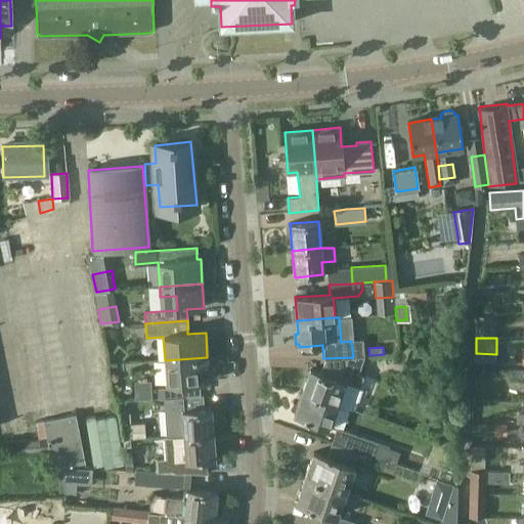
[(165,399),(180,398),(179,384),(209,382),(207,357),(165,360),(166,387),(157,388),(158,399),(165,399)]
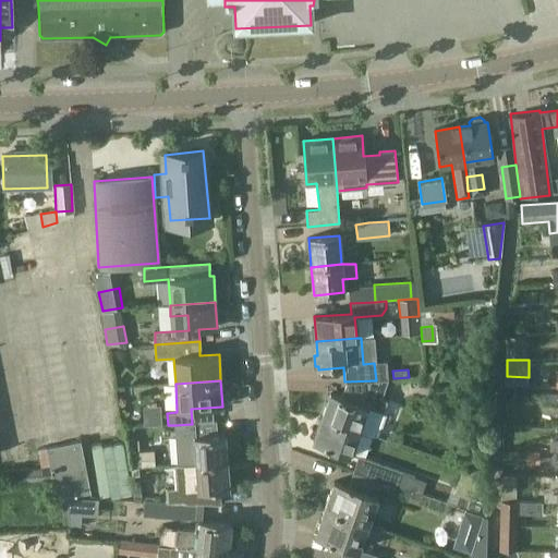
[(358,431),(365,408),(381,414),(386,401),(380,399),(387,380),(344,381),(339,397),(330,393),(322,417),(358,431)]
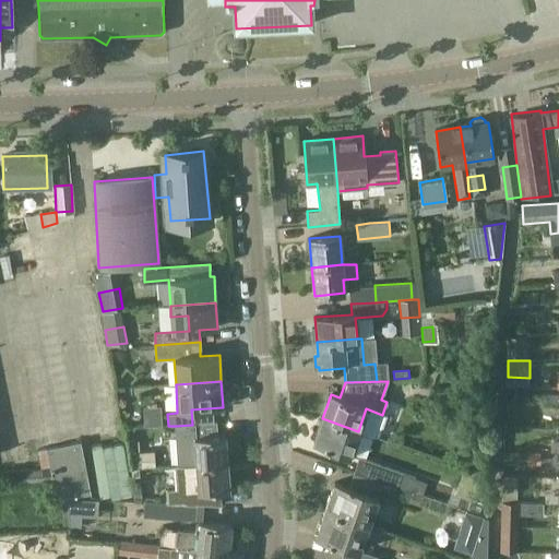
[(558,402),(558,393),(548,394),(548,403),(558,402)]
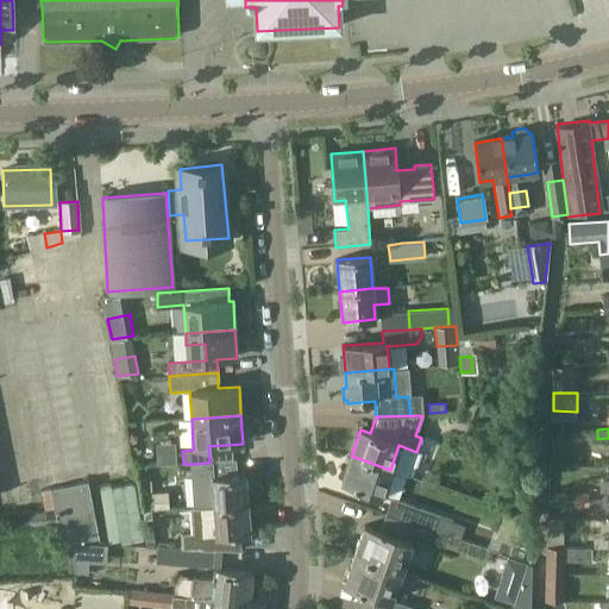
[(381,497),(390,470),(351,456),(341,483),(381,497)]
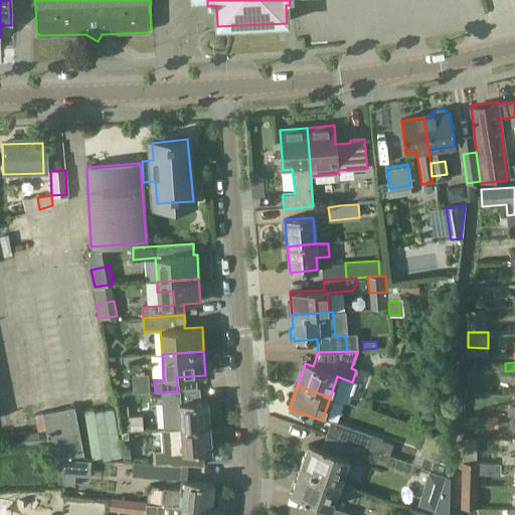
[(164,428),(190,426),(209,425),(207,401),(178,403),(178,402),(178,400),(162,401),(164,428)]
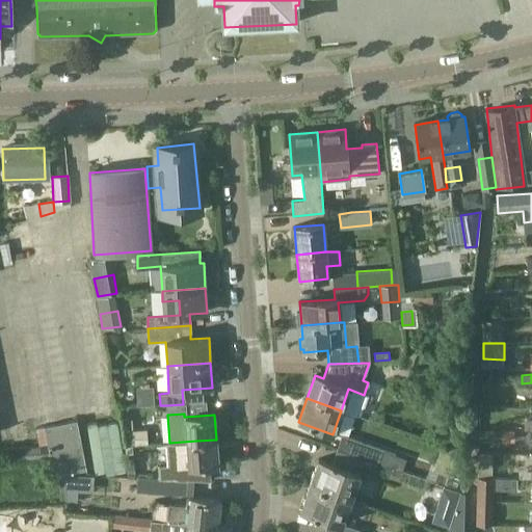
[(75,421),(45,427),(55,475),(84,469),(75,421)]
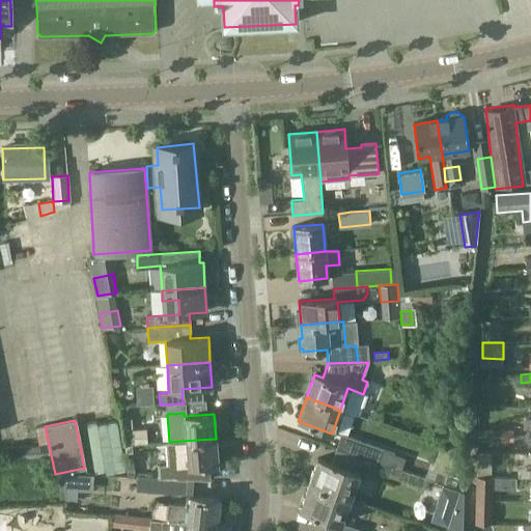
[(92,444),(102,443),(102,424),(91,424),(92,444)]
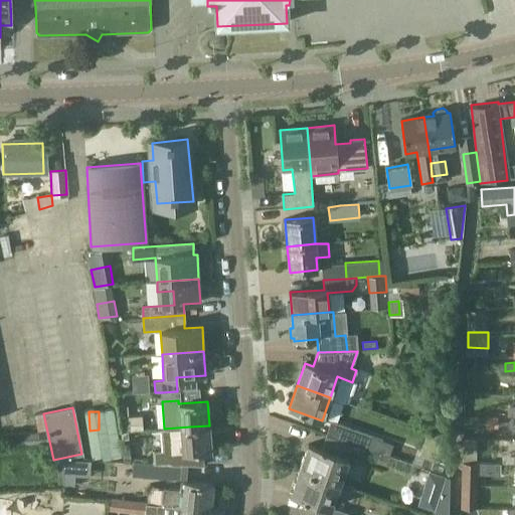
[(492,427),(492,417),(464,416),(464,427),(492,427)]
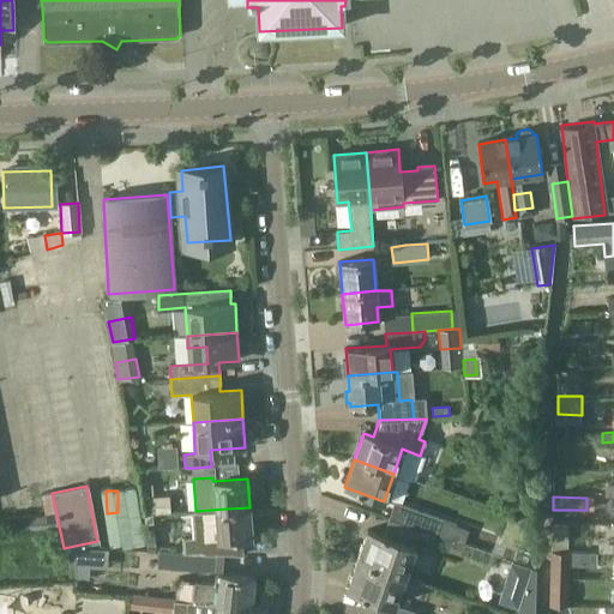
[(387,518),(421,530),(434,535),(439,522),(392,505),(387,518)]
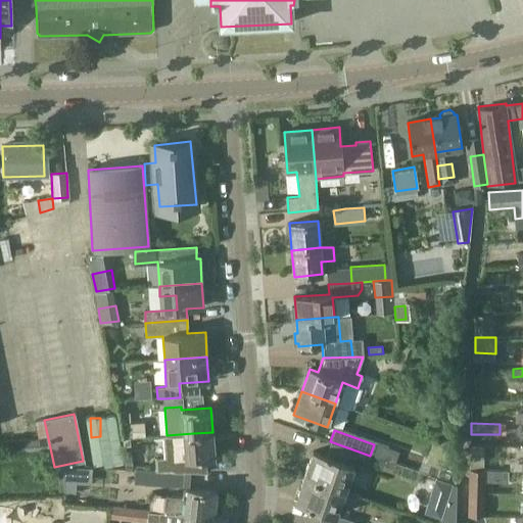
[(212,432),(193,433),(167,435),(168,437),(165,437),(167,460),(157,460),(157,471),(180,472),(183,472),(208,473),(206,459),(215,459),(212,432)]
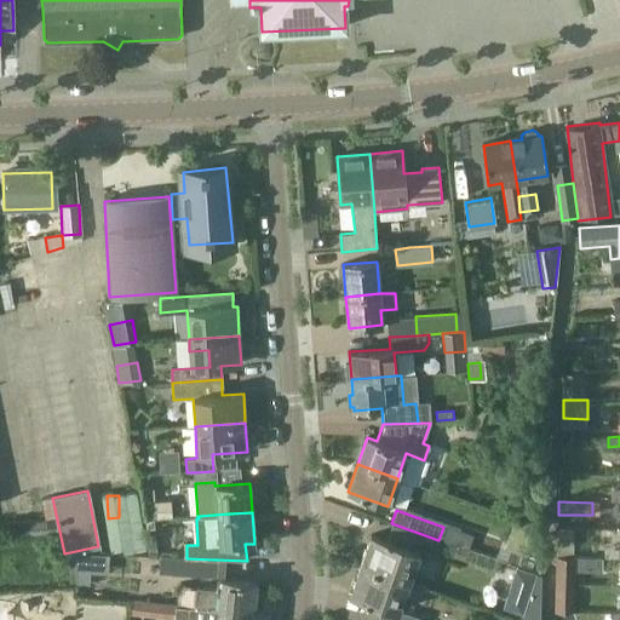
[(360,566),(409,583),(419,552),(425,535),(391,523),(385,540),(371,535),(360,566)]
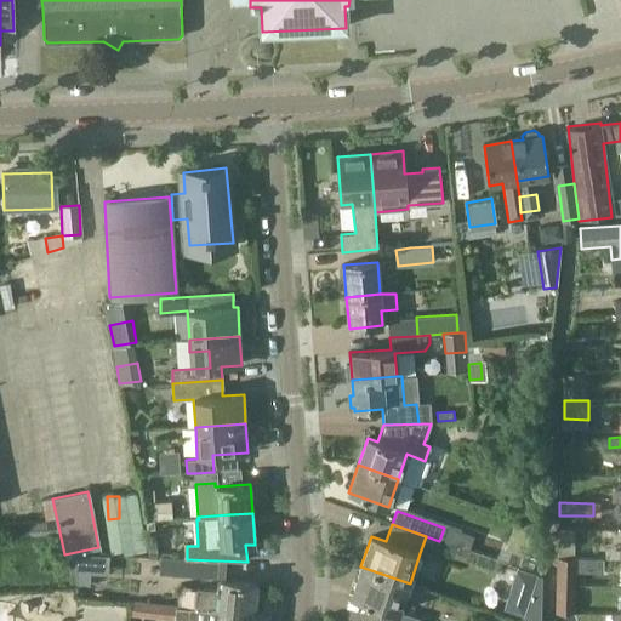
[(559,530),(558,543),(576,545),(576,530),(559,530)]
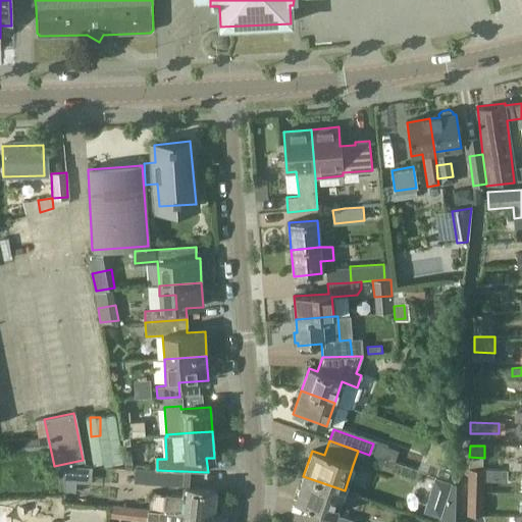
[(125,456),(124,468),(133,468),(132,456),(125,456)]
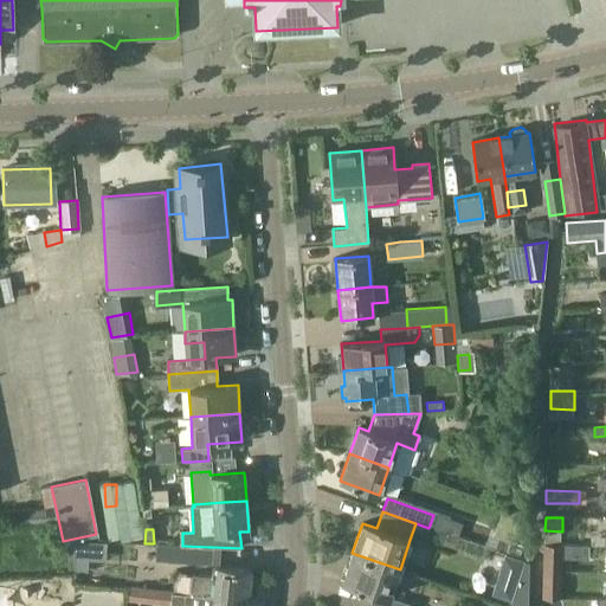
[(545,543),(545,571),(561,572),(561,556),(561,545),(545,543)]
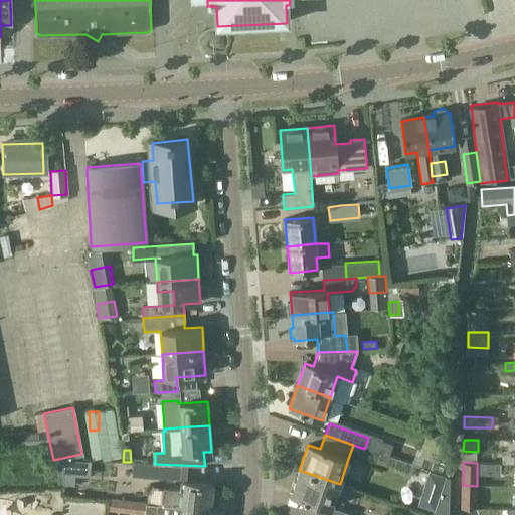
[(180,465),(177,465),(152,464),(152,477),(180,478),(180,465)]
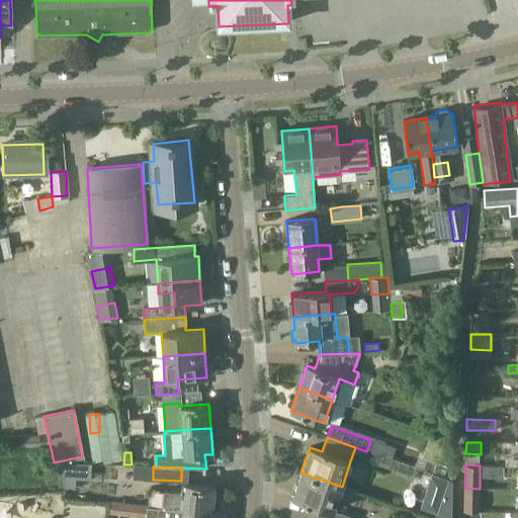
[(336,502),(342,487),(300,472),(291,498),(320,508),(316,517),(333,517),(336,512),(333,511),(336,502)]
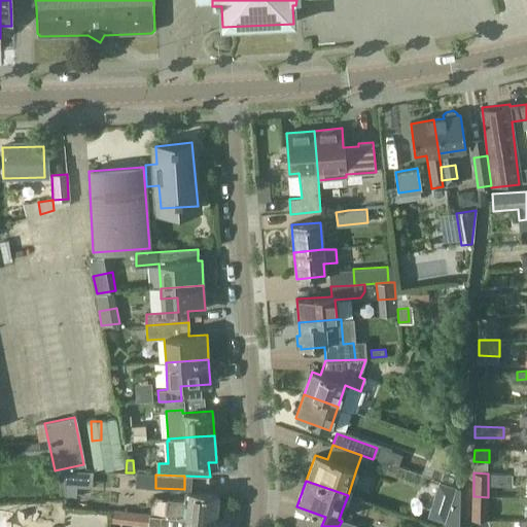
[(440,484),(434,500),(451,506),(446,524),(444,526),(459,526),(460,491),(440,484)]
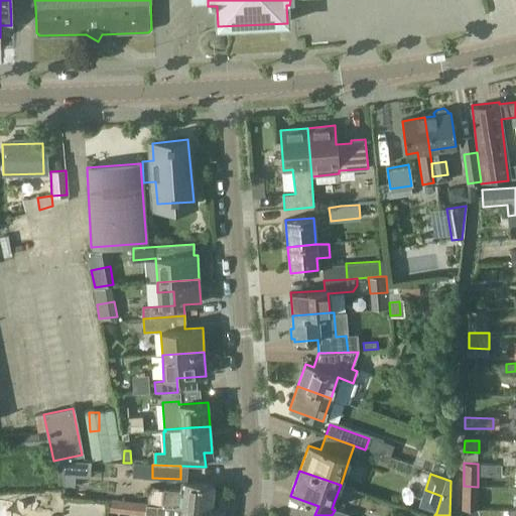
[(182,510),(210,511),(213,485),(184,482),(183,492),(162,490),(160,507),(182,510)]
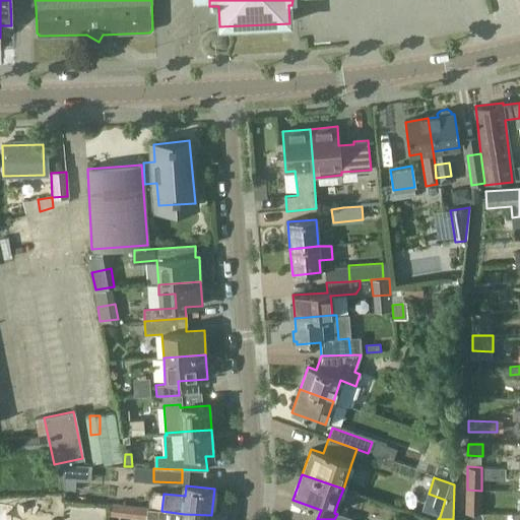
[(467,490),(466,513),(480,514),(481,491),(467,490)]
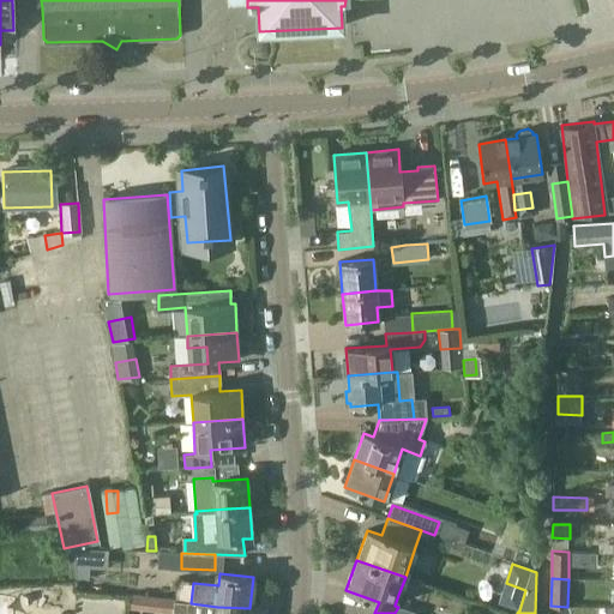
[(517,608),(522,590),(488,579),(483,597),(517,608)]
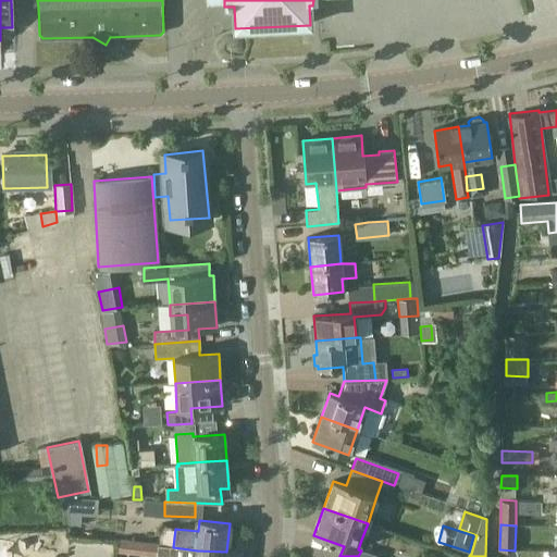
[(0,537),(0,556),(20,556),(22,541),(0,537)]
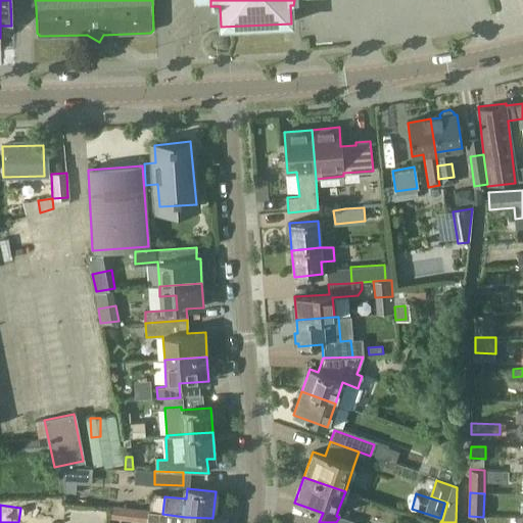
[(100,522),(102,511),(89,510),(87,522),(100,522)]
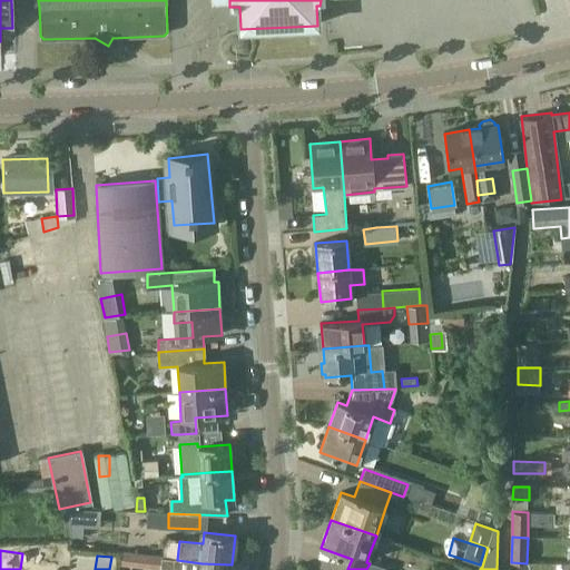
[(121,556),(120,566),(143,568),(144,558),(121,556)]
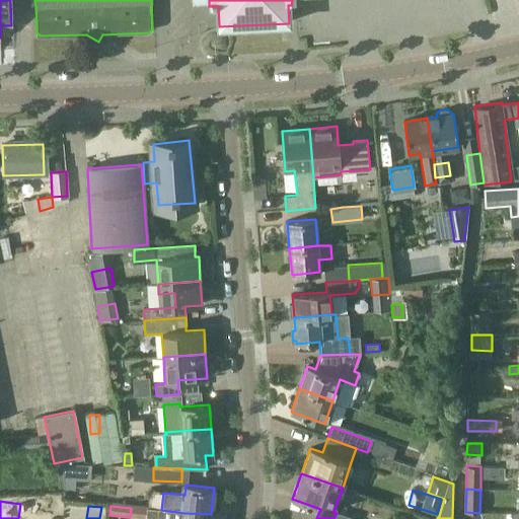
[(183,513),(161,510),(132,508),(132,517),(155,518),(210,518),(211,514),(183,513)]
